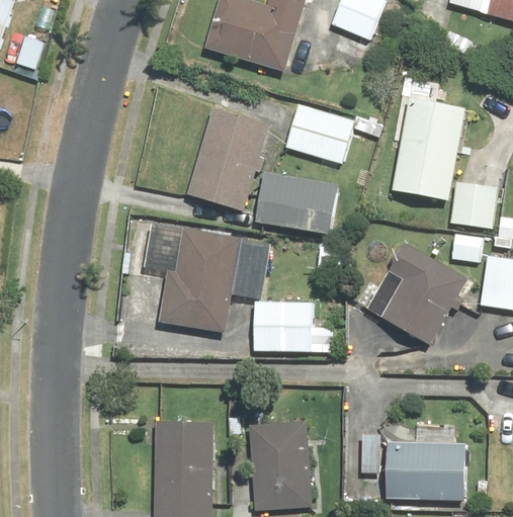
[(0,0),(0,53),(1,53),(17,2),(10,0),(0,0)]
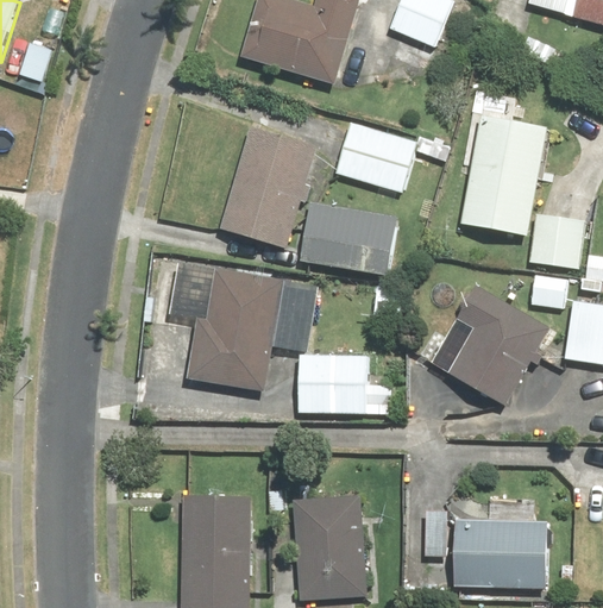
[(338,86),(362,0),(318,0),(316,5),(300,0),(258,0),(243,60),(338,86)]
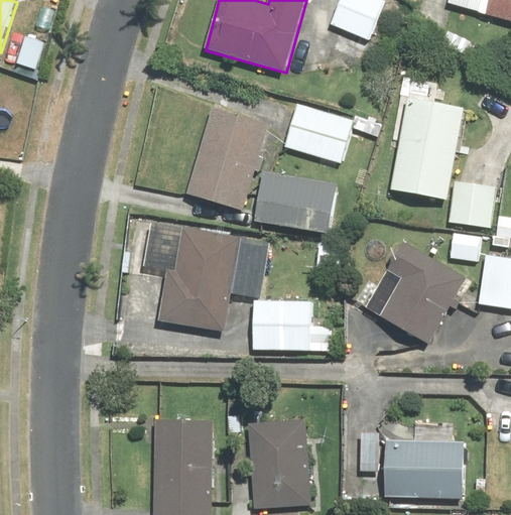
[(386,2),(380,0),(340,0),(330,24),(370,40),(386,2)]
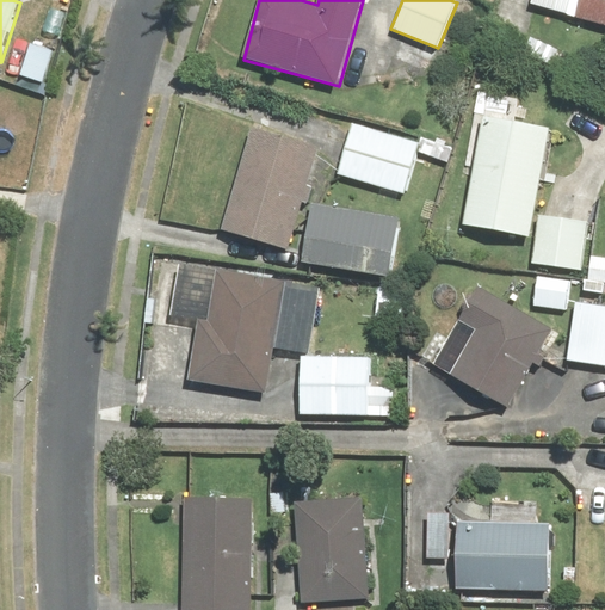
[(576,0),(572,16),(604,25),(604,0),(576,0)]
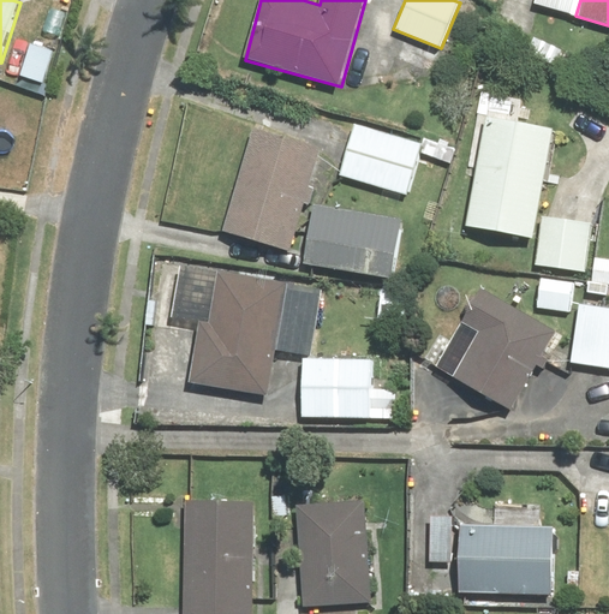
[(490,113),(470,225),(533,237),(554,125),(490,113)]
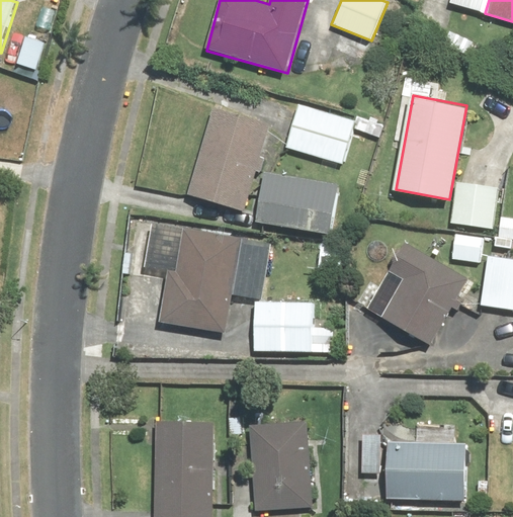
[(342,164),(355,118),(298,103),(286,149),(342,164)]
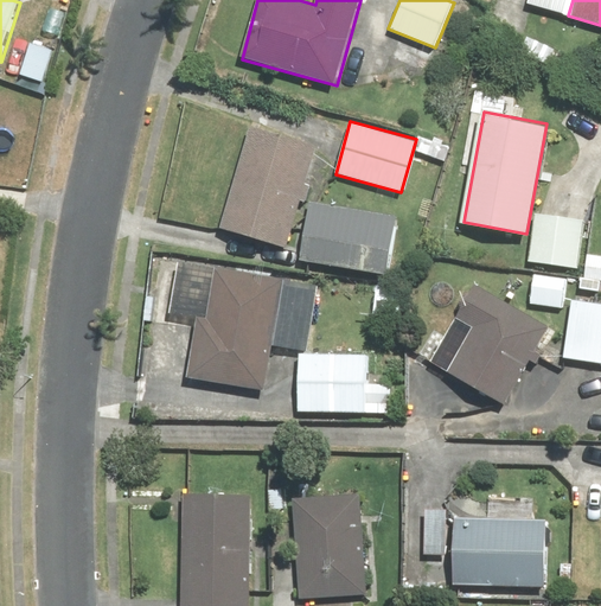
[(317,145),(248,128),(223,230),(292,247),(317,145)]
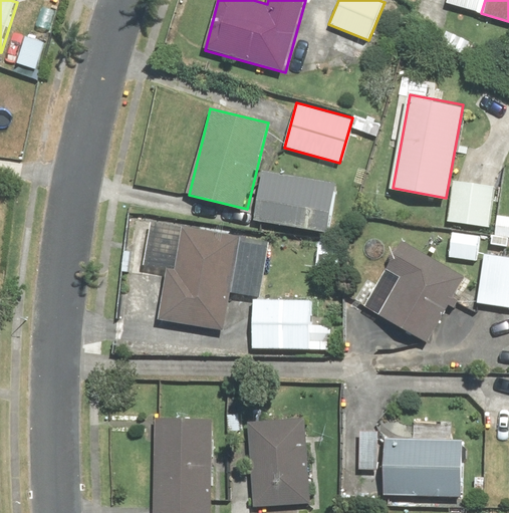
[(261,169),(253,222),(328,232),(336,180),(261,169)]
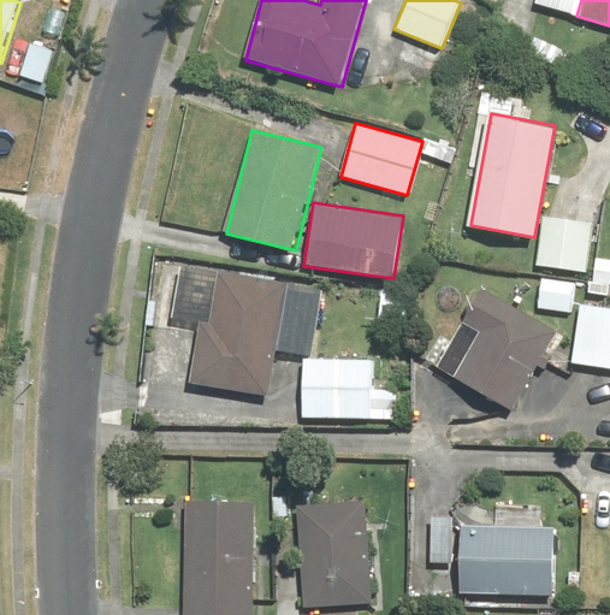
[(587,270),(591,219),(540,216),(537,266),(587,270)]
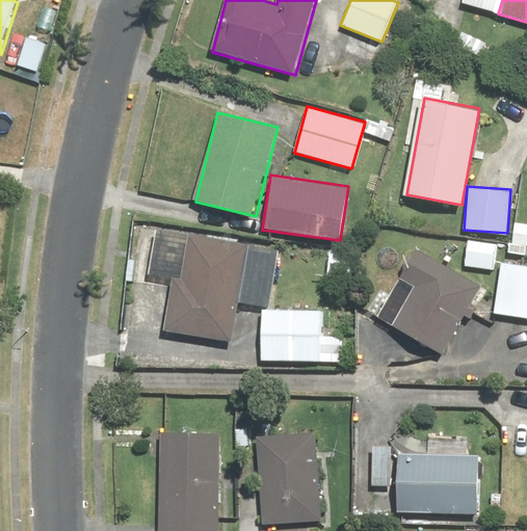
[(507,241),(506,251),(515,253),(515,254),(525,255),(526,246),(526,245),(526,223),(512,222),(511,241),(507,241)]
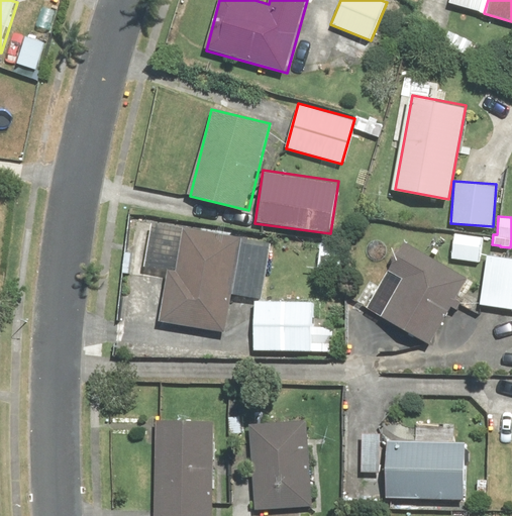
[(266,294),(272,245),(242,242),(243,233),(180,225),(179,232),(175,270),(168,269),(162,323),(168,324),(227,331),(232,290),(266,294)]
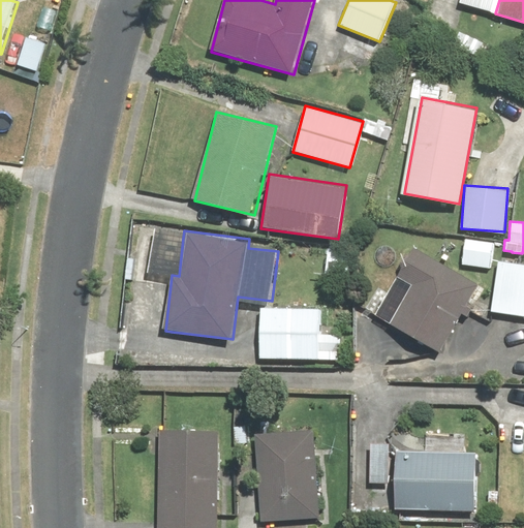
[(493,240),(463,239),(461,268),(491,269),(493,240)]
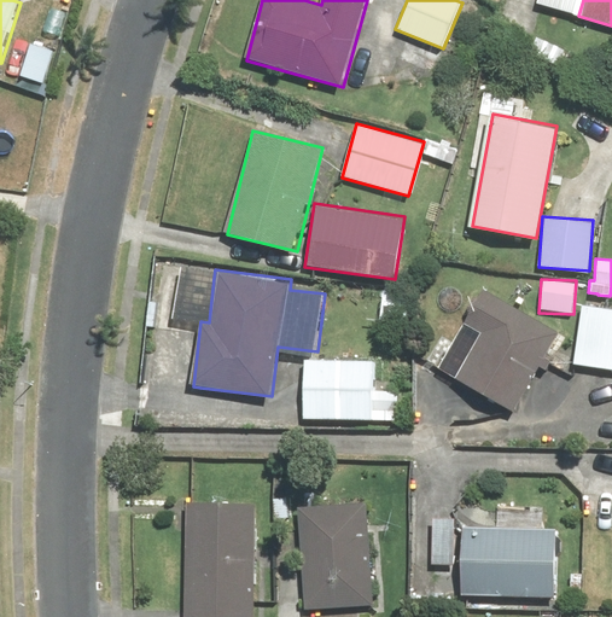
[(561,333),(485,291),(464,330),(471,335),(450,372),(519,411),(561,333)]
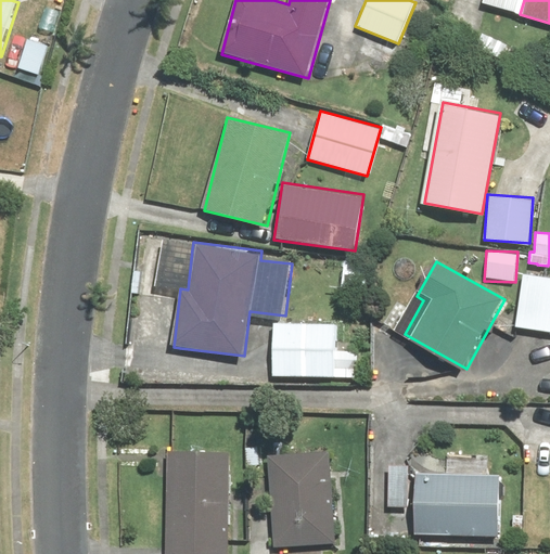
[(549,274),(520,272),(515,326),(549,330),(549,274)]
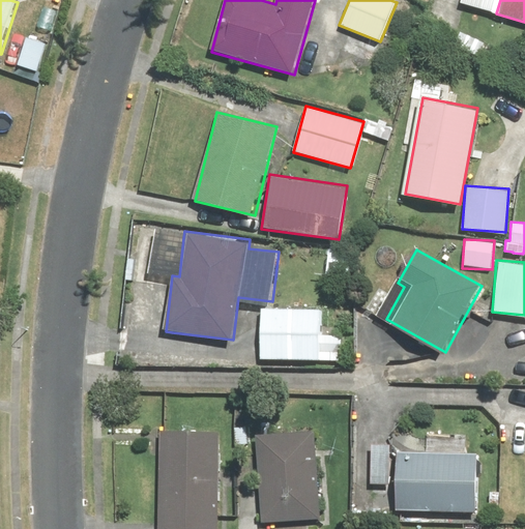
[(321,333),(323,307),(261,302),(256,357),(347,365),(350,335),(321,333)]
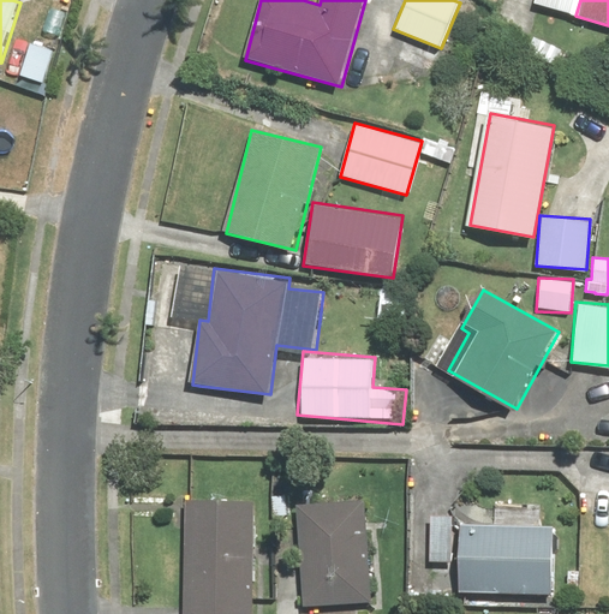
[(258,613),(264,501),(186,498),(181,613),(258,613)]
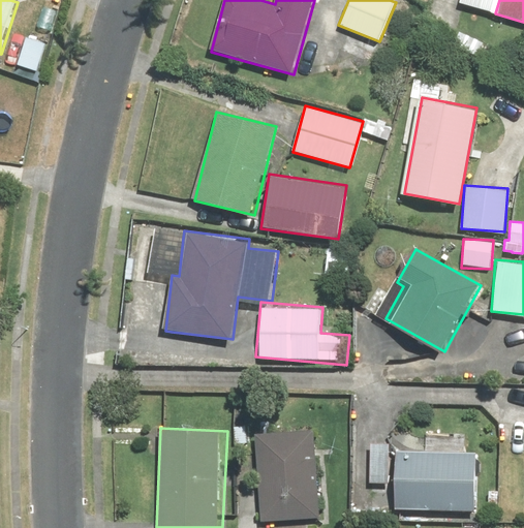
[(258,436),(263,522),(317,520),(313,433),(258,436)]
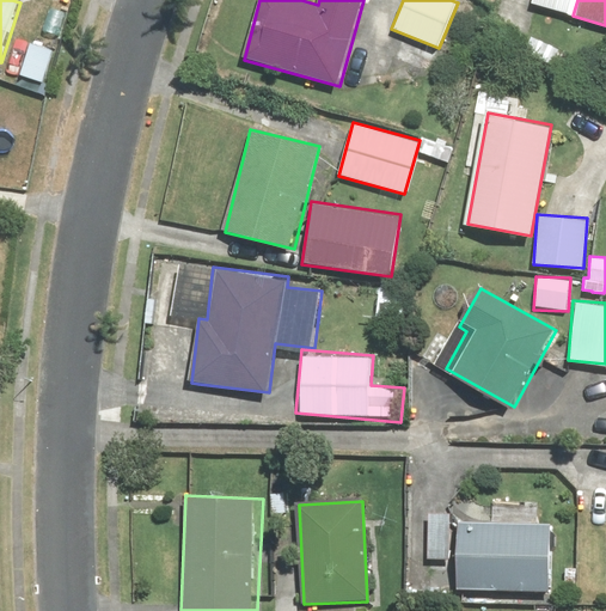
[(457,505),(457,519),(454,590),(464,590),(464,600),(497,600),(497,591),(549,592),(551,521),(485,520),(485,505),(457,505)]
